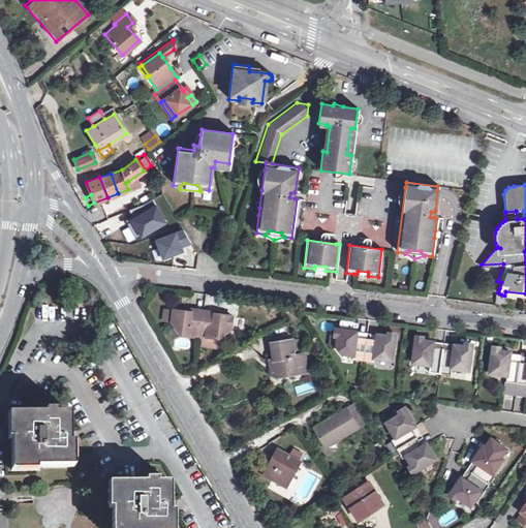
[(193,337),(193,335),(194,325),(200,327),(203,311),(191,309),(190,312),(183,311),(173,309),(172,323),(180,335),(193,337)]
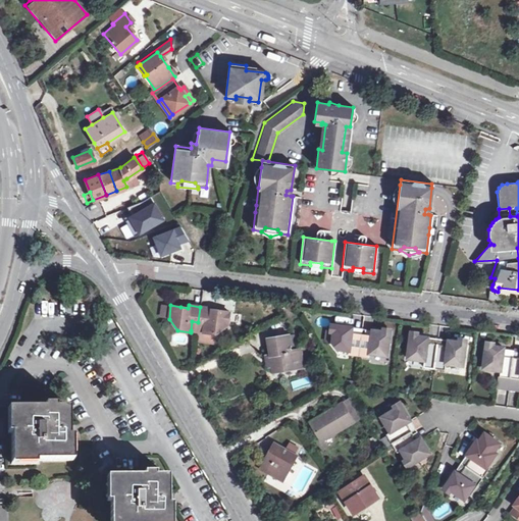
[(212,308),(200,307),(198,322),(198,326),(203,327),(203,331),(203,332),(214,334),(227,325),(228,312),(219,311),(212,309),(212,308)]
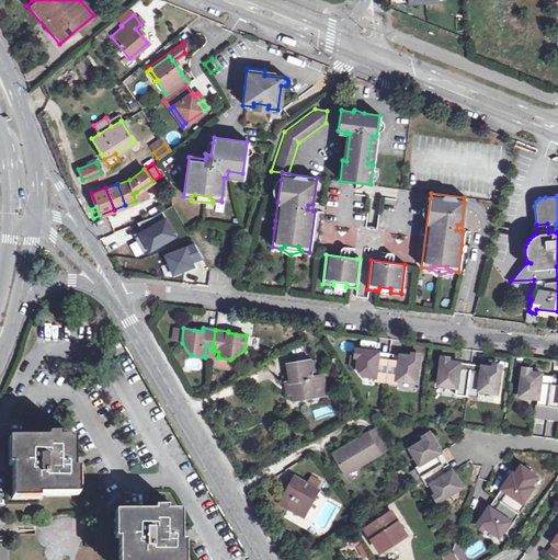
[(261,349),(277,341),(273,333),(257,342),(261,349)]
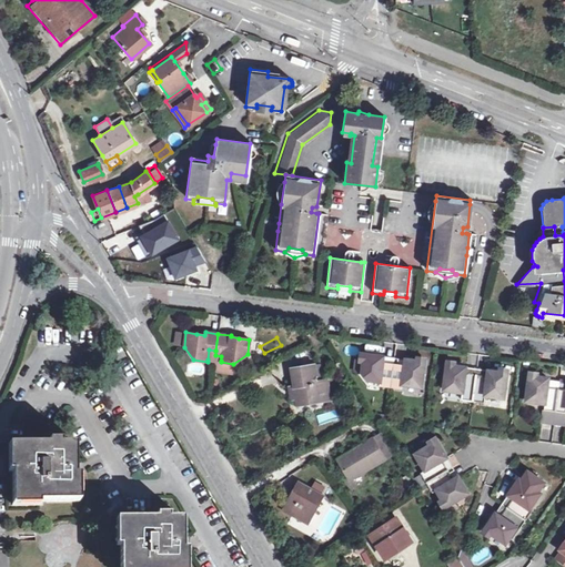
[(372,354),(363,353),(361,372),(365,378),(379,381),(377,385),(390,386),(392,362),(382,361),(382,355),(372,354)]
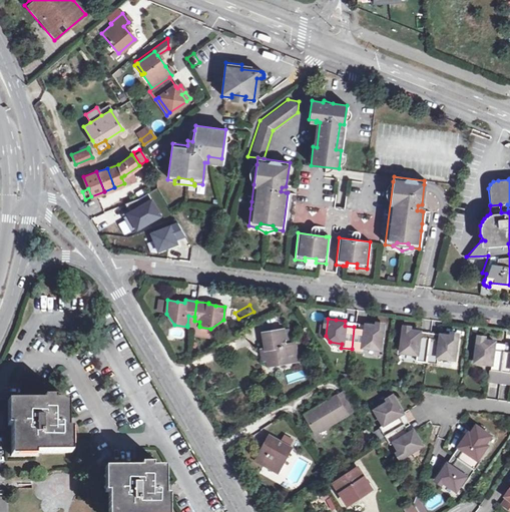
[(364,329),(354,327),(352,349),(362,350),(362,347),(379,349),(382,326),(374,325),(365,324),(364,329)]
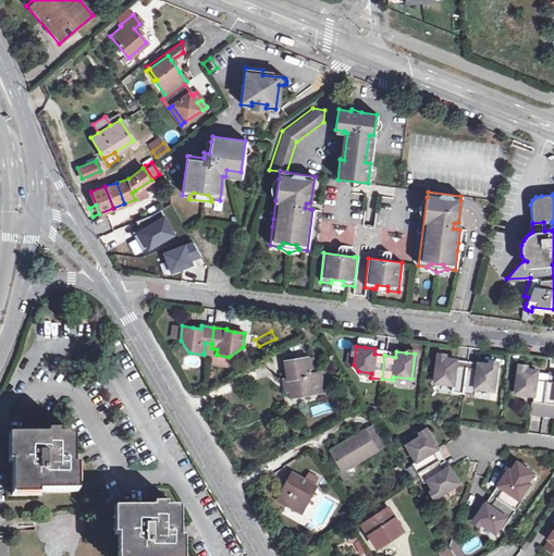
[(312,355),(305,357),(307,369),(315,367),(312,355)]
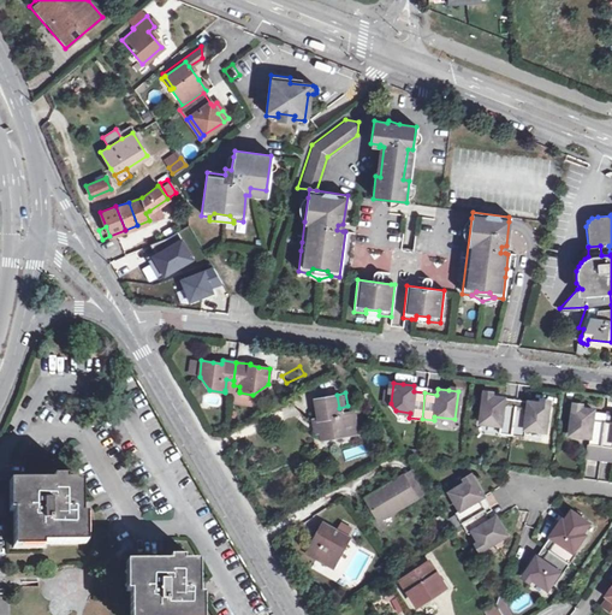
[(350,412),(340,413),(339,408),(337,395),(313,398),(316,419),(319,431),(320,438),(354,431),(350,412)]
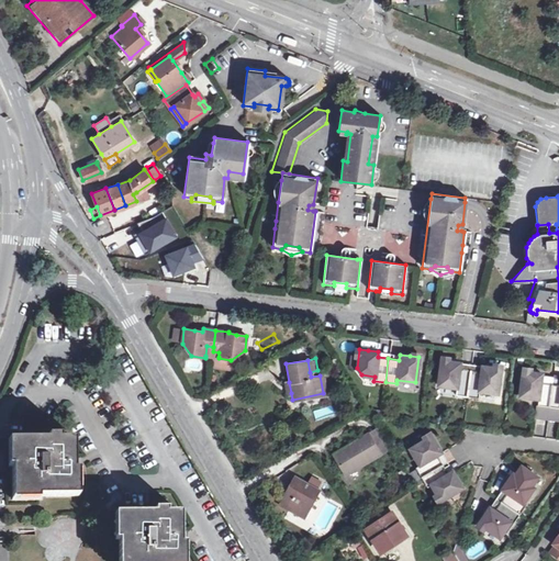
[(450,361),(440,360),(437,384),(456,388),(455,394),(466,396),(470,369),(459,368),(459,362),(450,361)]
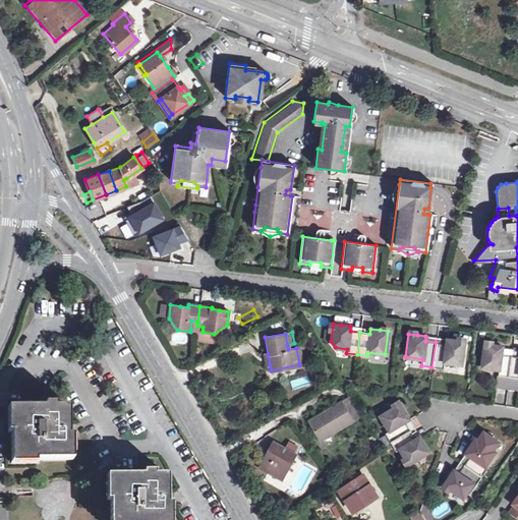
[(446,344),(436,342),(432,367),(443,368),(444,362),(461,364),(464,341),(453,340),(446,339),(446,344)]
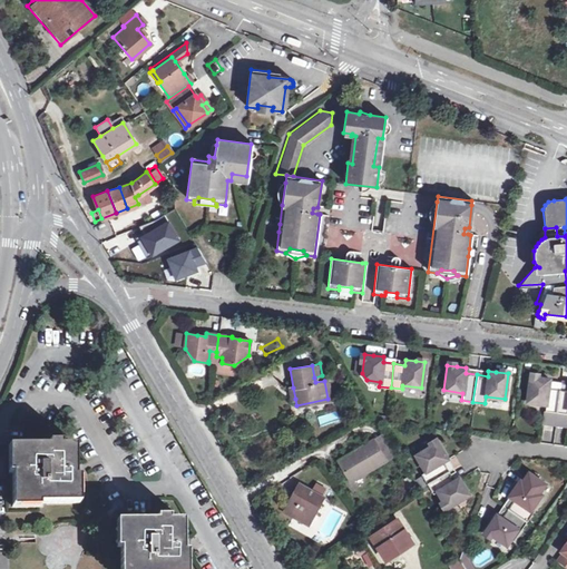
[(529,375),(526,401),(545,403),(544,411),(556,412),(559,388),(548,386),(548,381),(549,378),(529,375)]
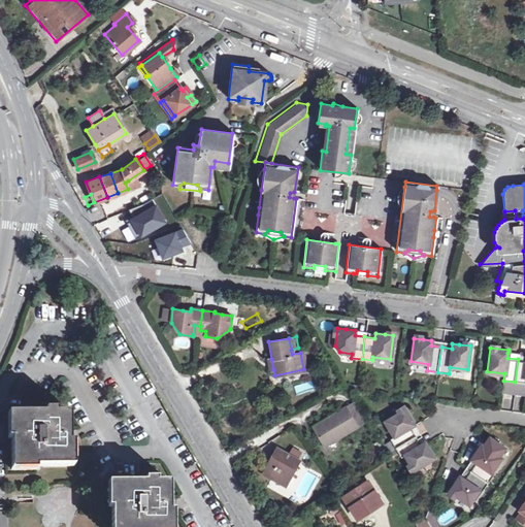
[(524,360),(518,359),(515,382),(524,383),(524,360)]
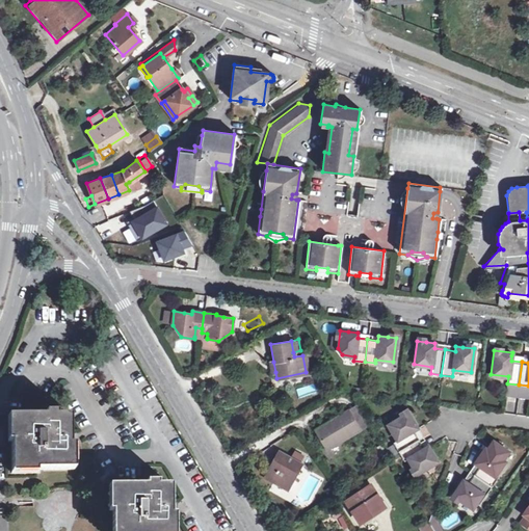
[(293,388),(295,396),(314,392),(312,383),(293,388)]
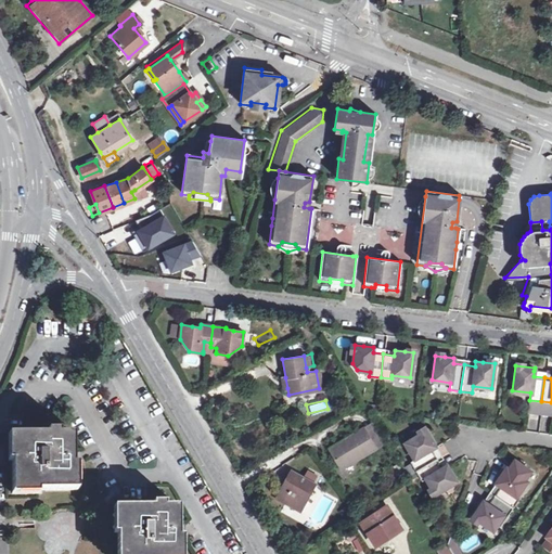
[(372,423),(361,428),(373,449),(384,442),(372,423)]
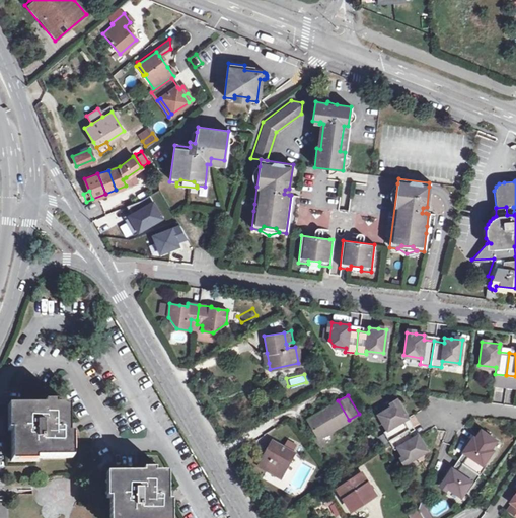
[(317,439),(349,420),(338,400),(306,419),(317,439)]
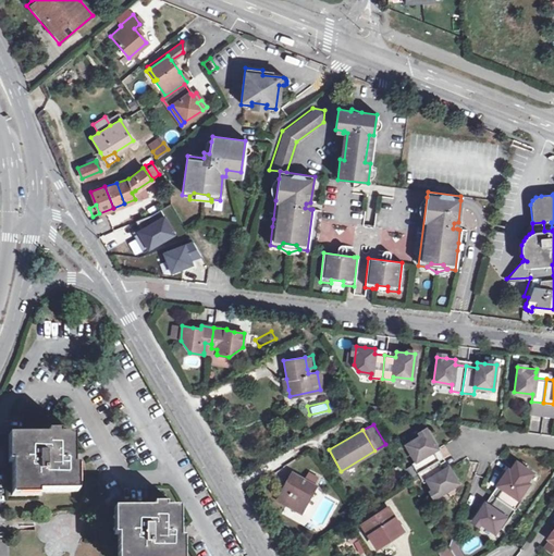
[(10,496),(36,495),(36,492),(75,492),(75,465),(72,465),(71,434),(58,434),(58,431),(45,431),(45,434),(7,435),(7,461),(10,461),(10,496)]
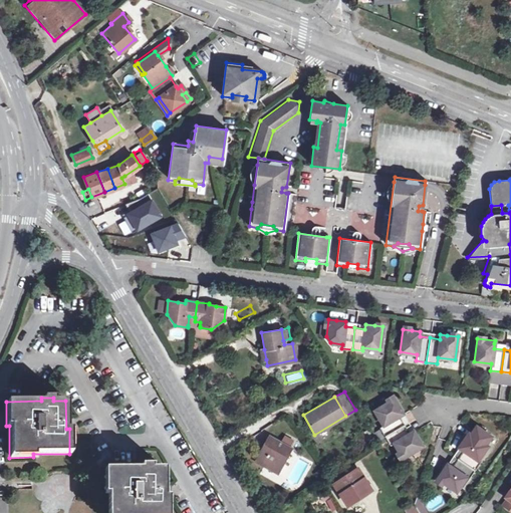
[(394,398),(373,410),(382,425),(378,427),(384,436),(404,425),(399,416),(403,413),(394,398)]
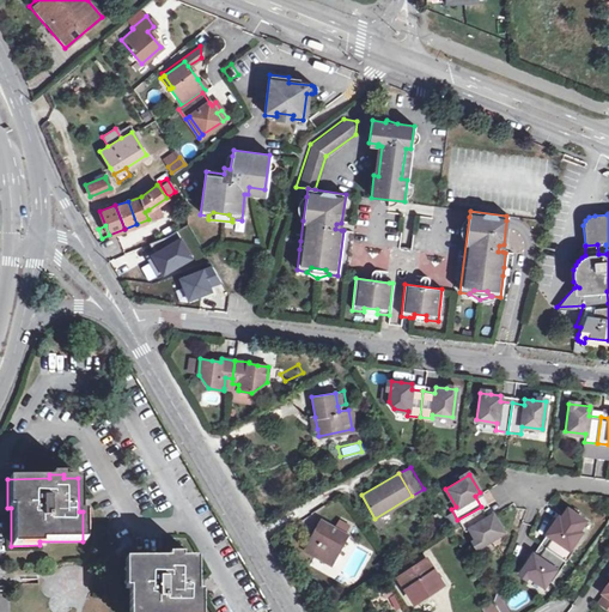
[(486,503),(480,492),(475,496),(481,507),(486,503)]
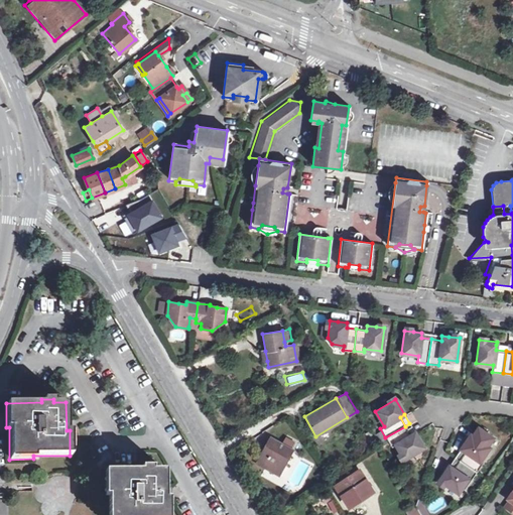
[(409,423),(405,426),(410,434),(414,432),(409,423)]
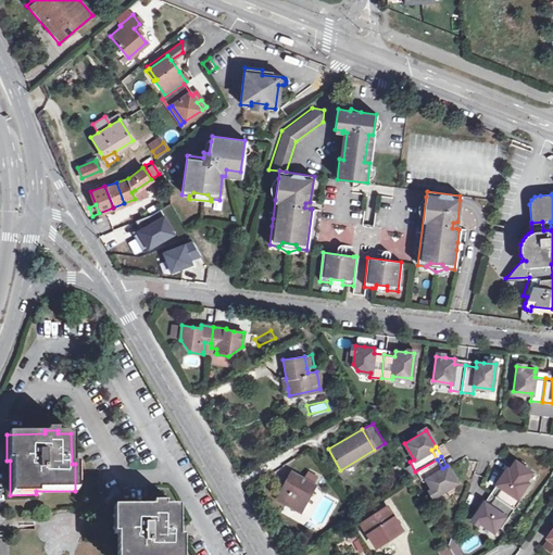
[(437,459),(415,471),(422,481),(426,479),(435,494),(456,482),(447,466),(442,468),(437,459)]
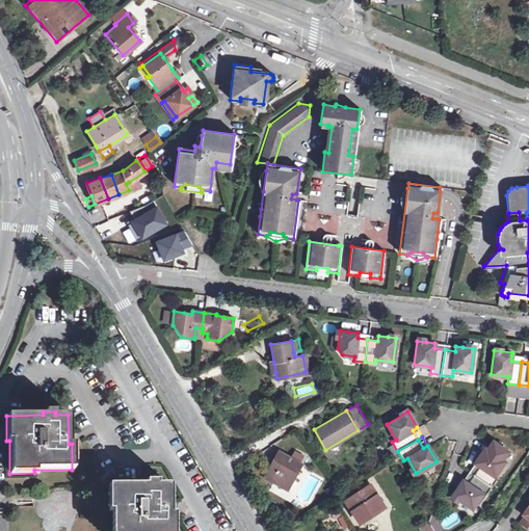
[(479,467),(474,475),(492,487),(498,478),(495,476),(505,461),(503,460),(496,455),(501,447),(493,442),(487,450),(485,448),(475,463),(479,467)]
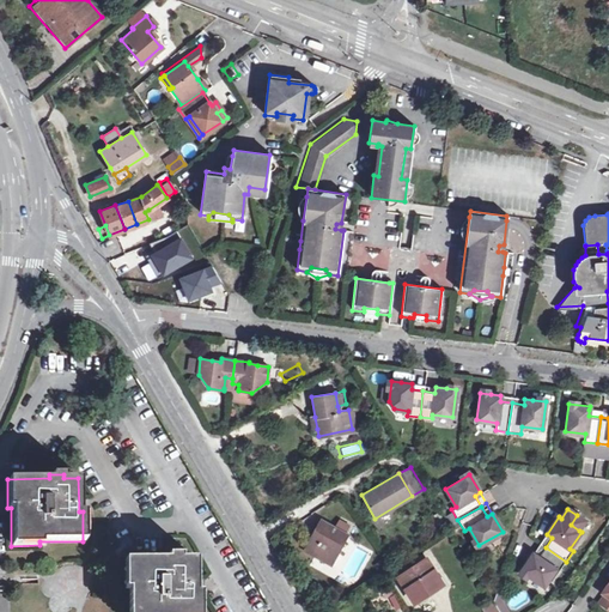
[(449,511),(442,516),(450,528),(457,525),(449,511)]
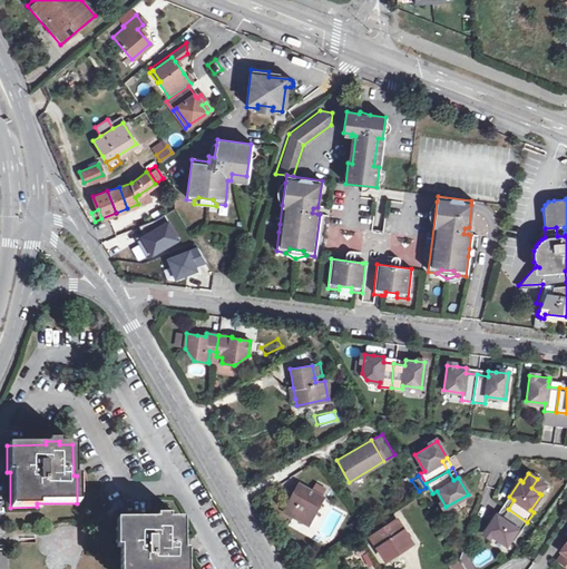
[(408,493),(414,490),(407,477),(400,480),(408,493)]
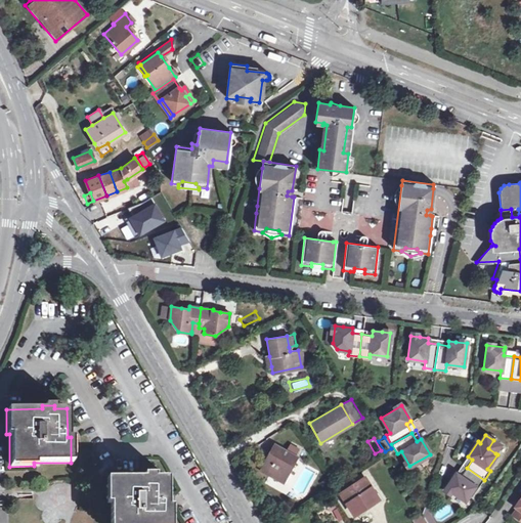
[(493,440),(488,448),(495,453),(501,445),(493,440)]
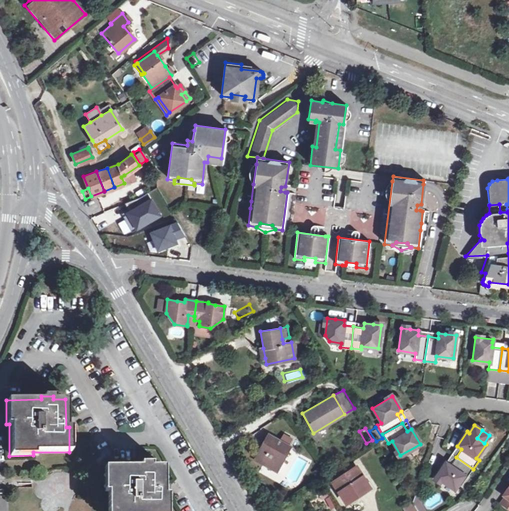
[(252,459),(266,466),(269,460),(277,465),(287,446),(266,434),(252,459)]
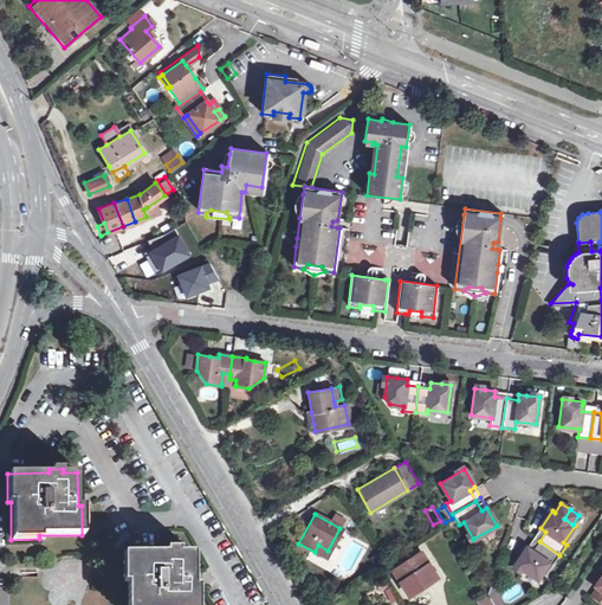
[(541,528),(533,538),(539,541),(545,532),(541,528)]
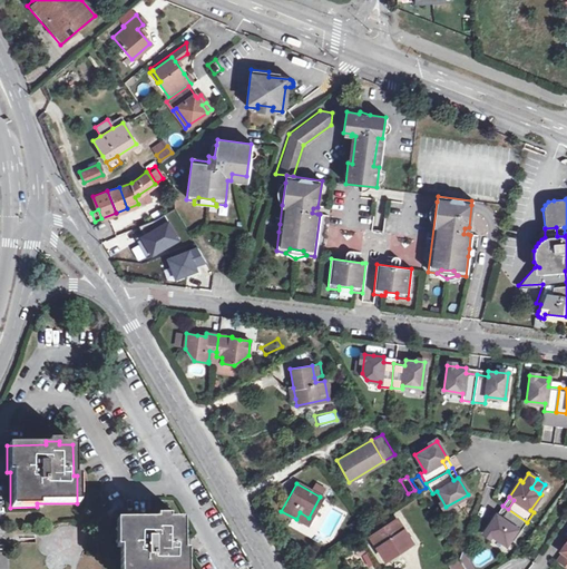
[(502,506),(497,514),(501,518),(508,509),(502,506)]
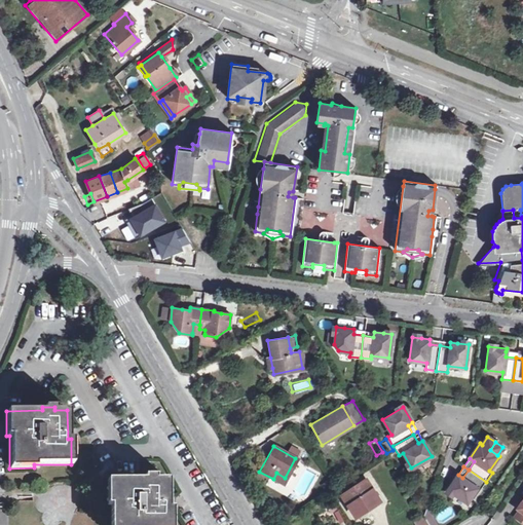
[(480,490),(486,482),(469,470),(462,478),(458,475),(448,490),(468,503),(478,488),(480,490)]
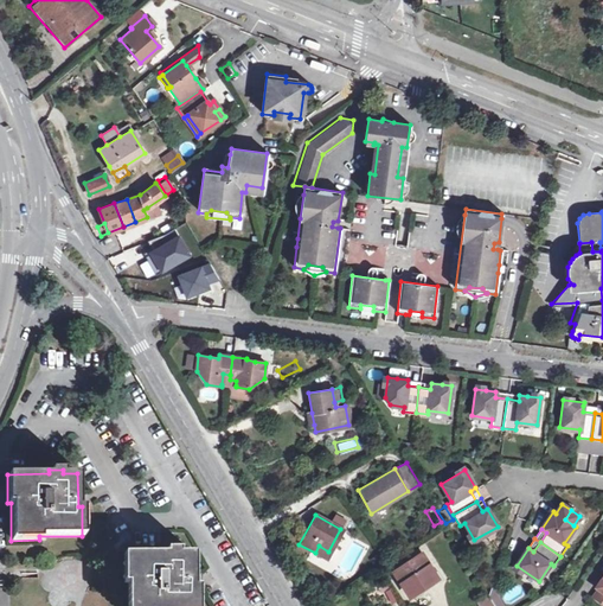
[(324,559),(328,552),(319,546),(315,553),(324,559)]
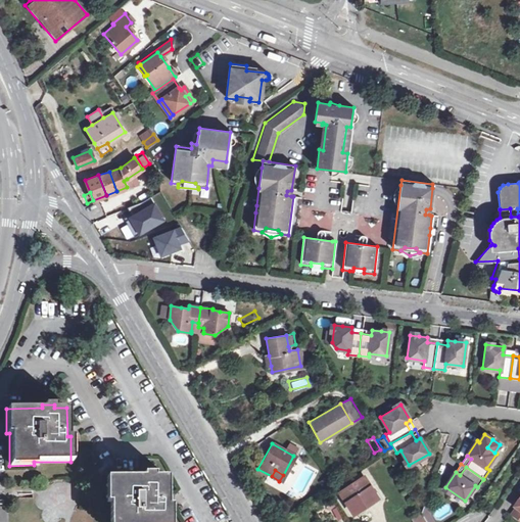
[(108,521),(170,521),(170,505),(167,505),(166,476),(153,476),(153,473),(141,473),(141,476),(105,476),(105,502),(107,502),(108,521)]
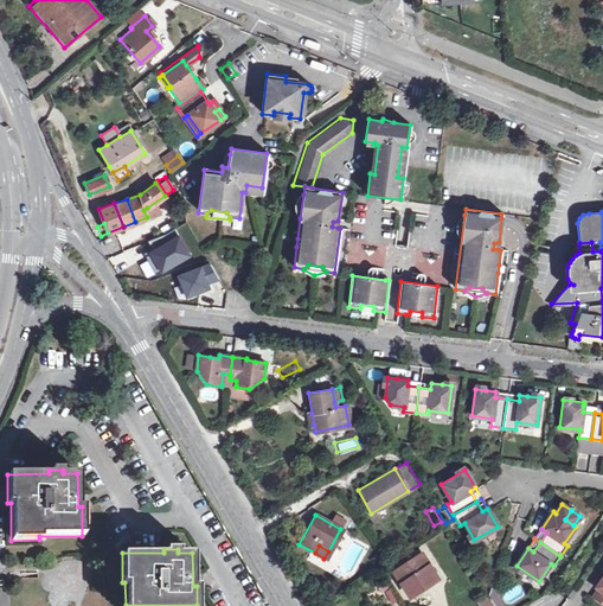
[(408,595),(436,578),(421,553),(392,571),(408,595)]
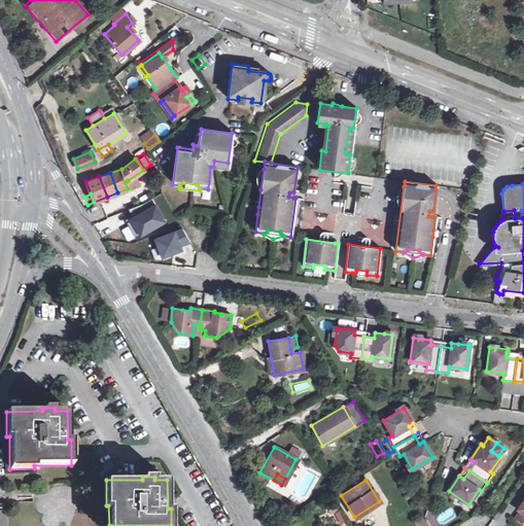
[(332,502),(325,506),(329,512),(336,509),(332,502)]
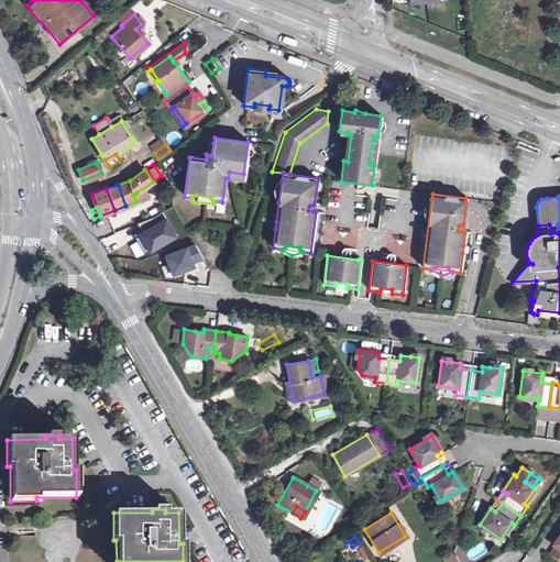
[(445,561),(456,561),(450,551),(441,555),(445,561)]
